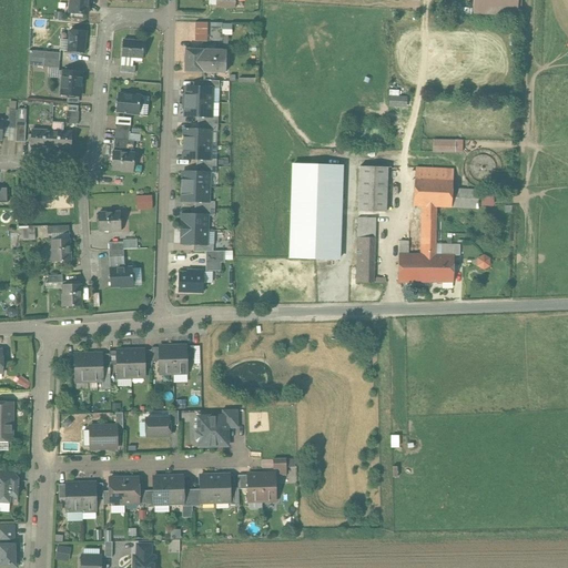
[(90,0),(72,0),(71,12),(90,13),(90,0)]
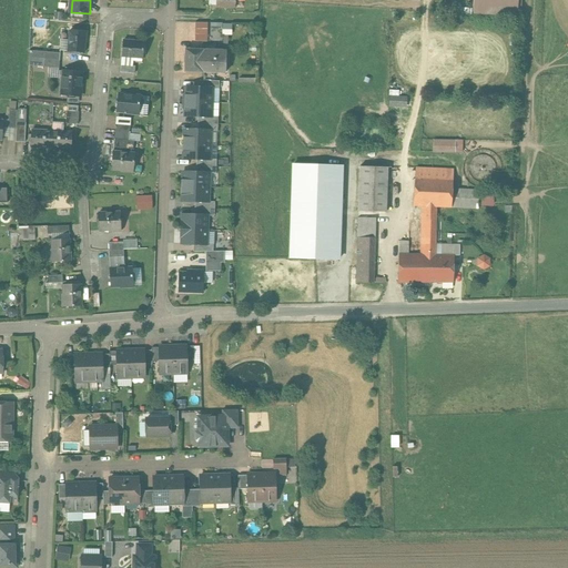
[(518,0),(473,0),(473,14),(518,16),(518,0)]
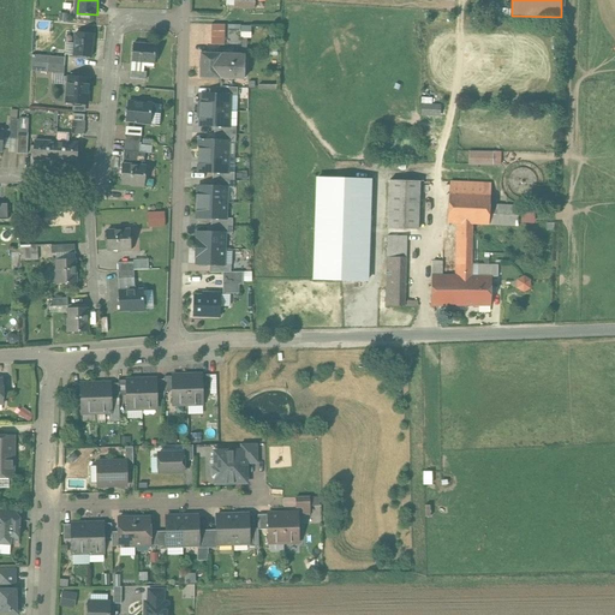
[(227,41),(242,41),(242,24),(227,24),(227,41)]
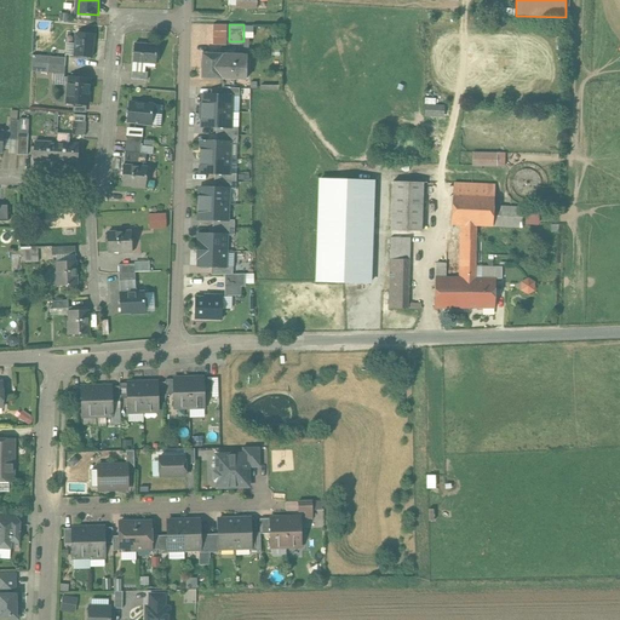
[(227,27),(212,27),(212,45),(227,45),(227,27)]
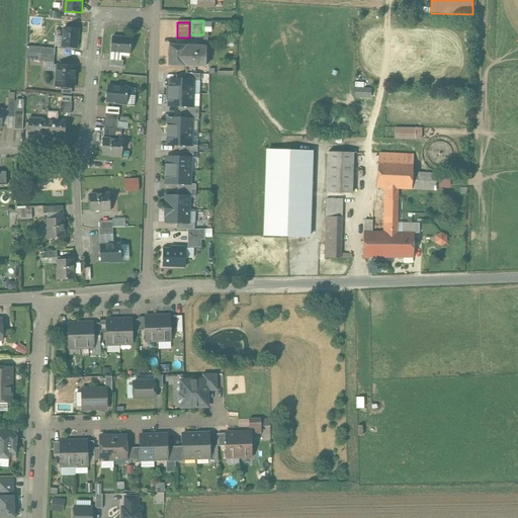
[(78,30),(64,28),(63,39),(66,39),(65,48),(76,49),(78,30)]
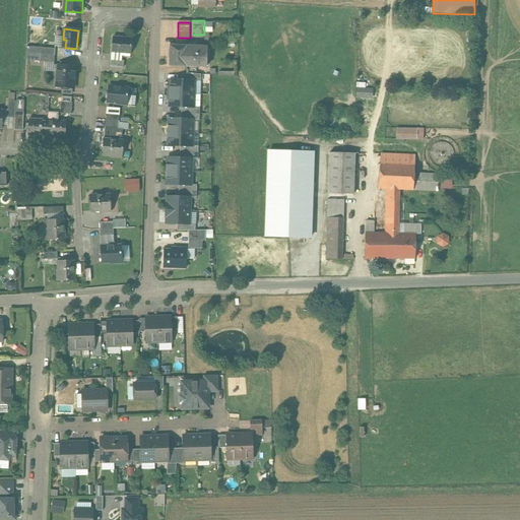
[(129,39),(111,37),(110,53),(120,54),(121,51),(128,51),(129,39)]
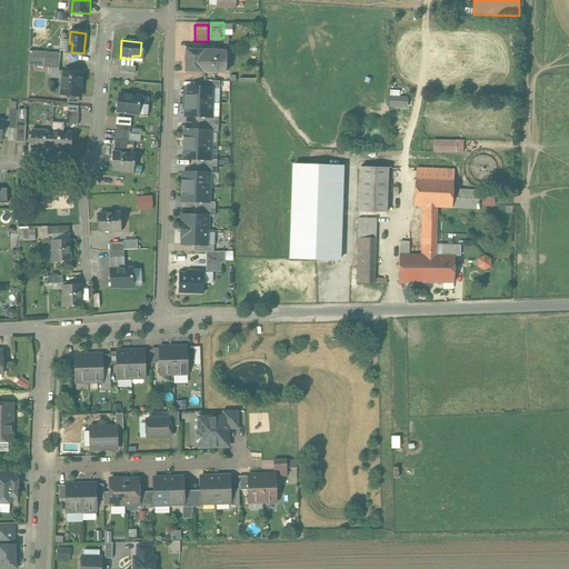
[(226,57),(205,56),(205,50),(187,50),(186,72),(226,73),(226,57)]
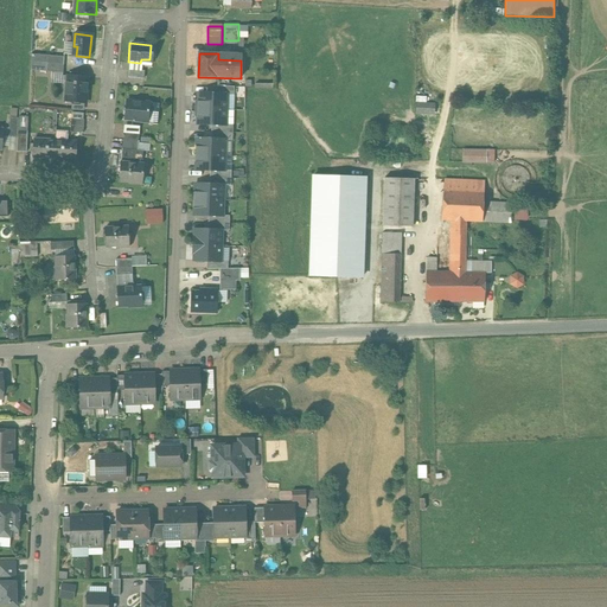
[(65,58),(31,55),(31,62),(64,65),(65,58)]
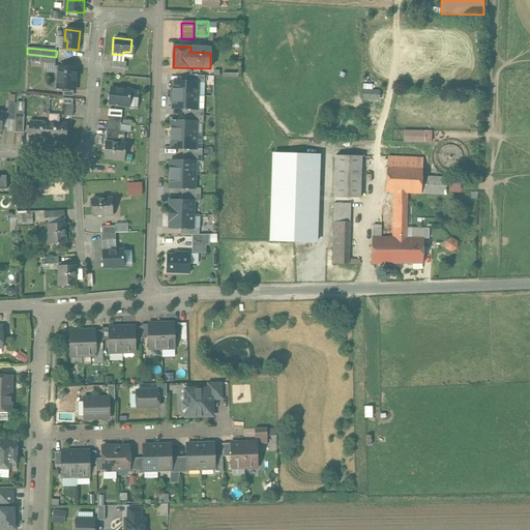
[(56,57),(27,54),(27,62),(55,64),(56,57)]
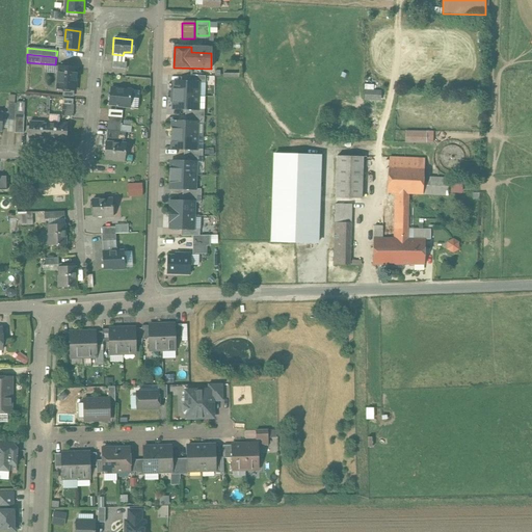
[(125,61),(111,59),(110,68),(124,69),(125,61)]
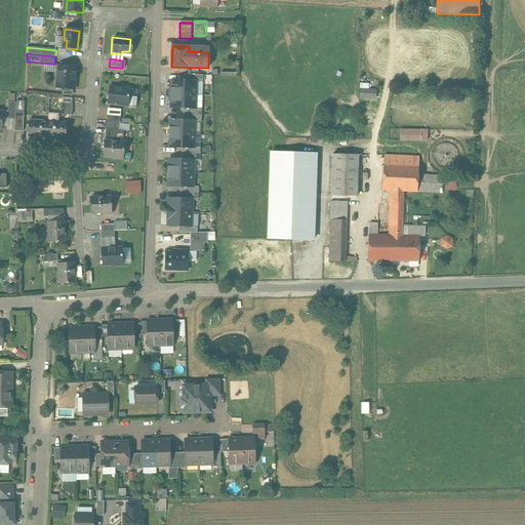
[(77,69),(58,67),(57,87),(63,88),(73,89),(75,89),(77,69)]
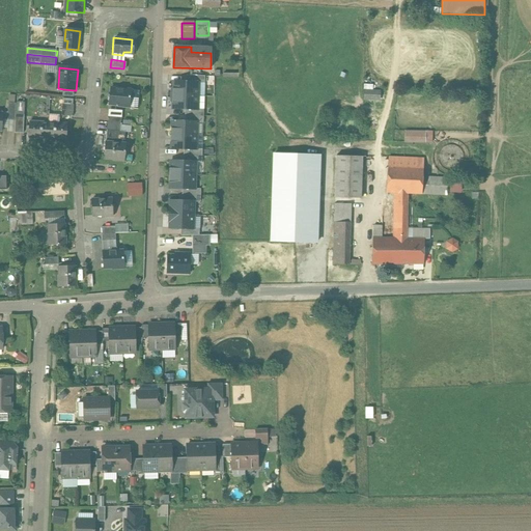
[(198,82),(173,82),(173,95),(198,96),(198,82)]
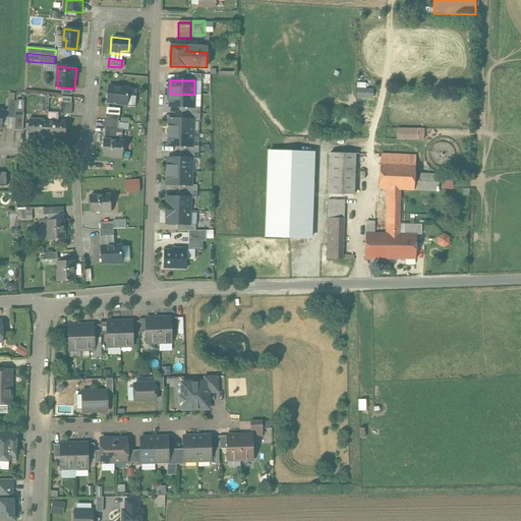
[(359,82),(358,97),(375,98),(375,88),(367,88),(367,82),(359,82)]
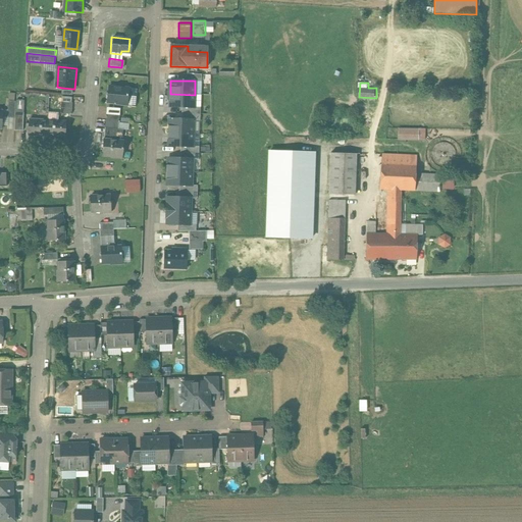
[(128,88),(109,87),(107,103),(116,103),(116,104),(127,105),(128,88)]
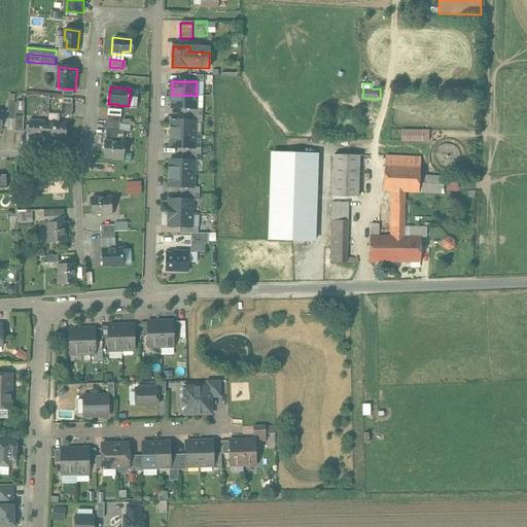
[(197,96),(172,95),(171,108),(197,109),(197,96)]
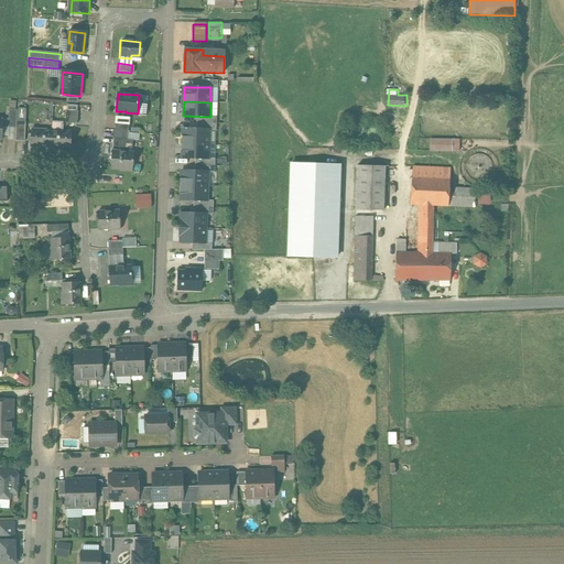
[(17,121),(18,110),(9,110),(8,126),(17,127),(17,121)]
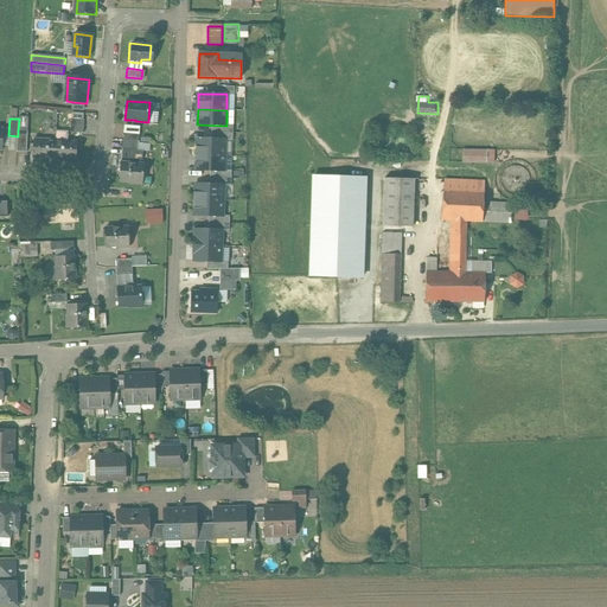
[(19,119),(18,131),(27,132),(27,119),(19,119)]
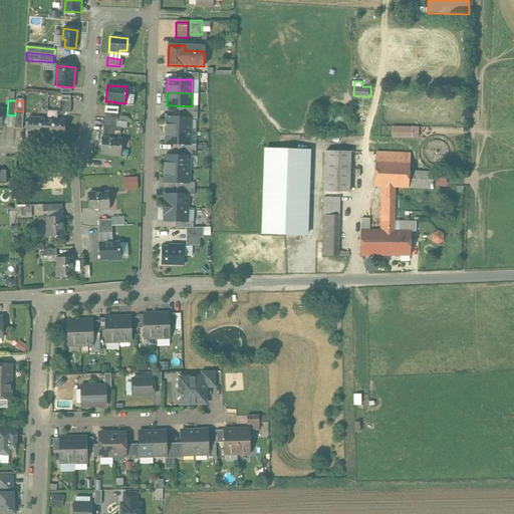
[(69,101),(59,100),(58,112),(69,113),(69,101)]
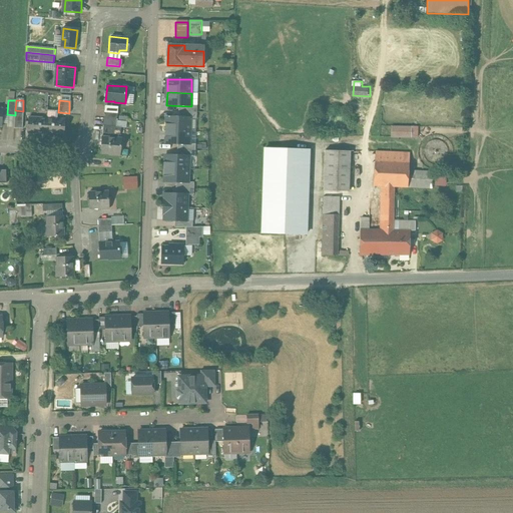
[(23,128),(23,111),(15,110),(15,115),(14,128),(23,128)]
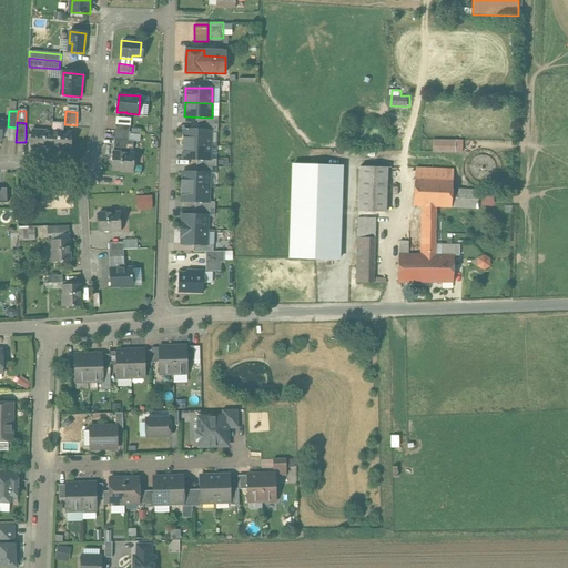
[(52,131),(31,130),(30,145),(42,146),(42,143),(51,144),(52,131)]
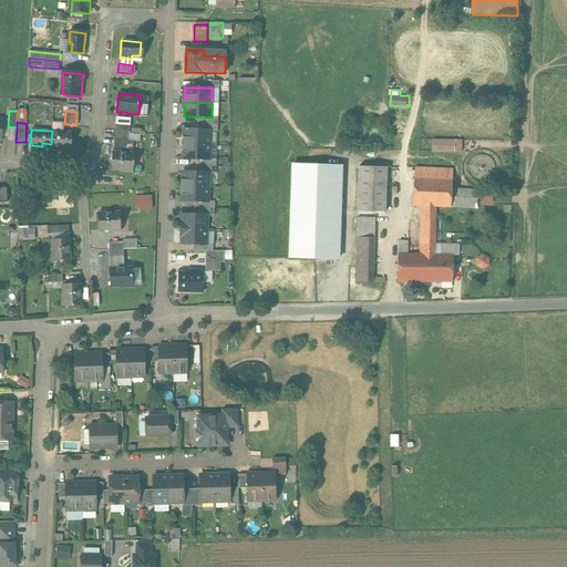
[(210,131),(184,130),(184,144),(210,145),(210,131)]
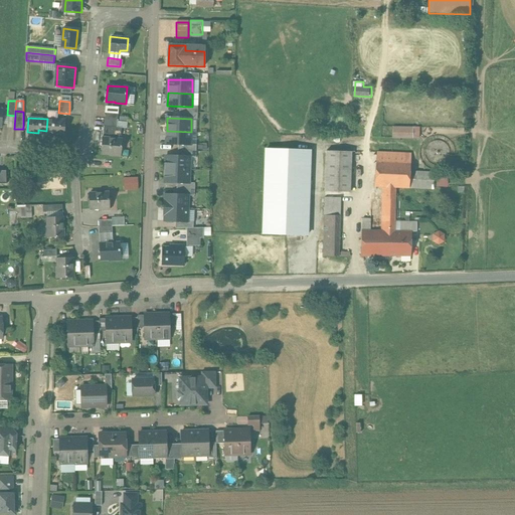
[(64,120),(47,119),(46,131),(51,131),(51,134),(63,135),(64,120)]
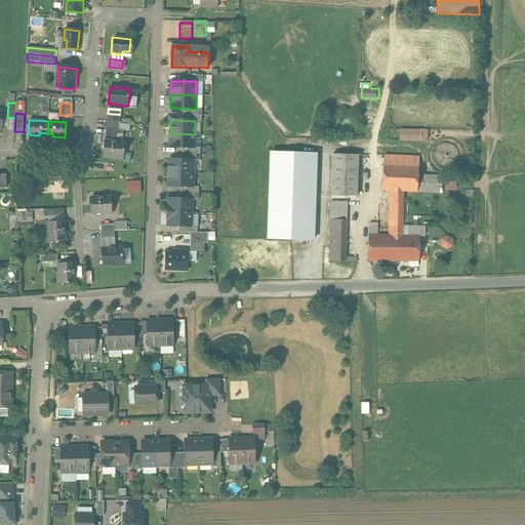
[(120,124),(120,123),(107,121),(105,136),(123,138),(124,130),(119,129),(120,124)]
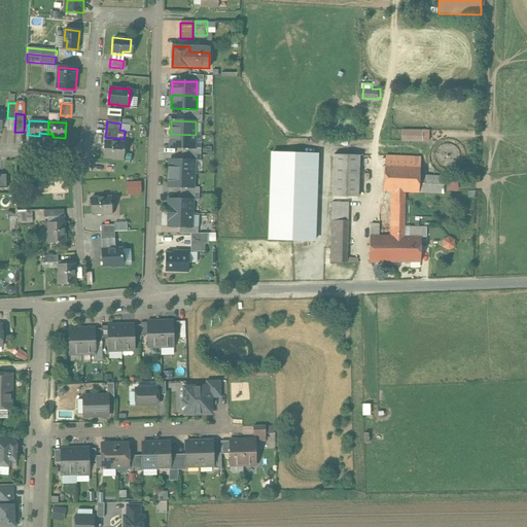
[(423,131),(402,130),(401,142),(422,143),(422,142),(429,142),(430,130),(423,129),(423,131)]
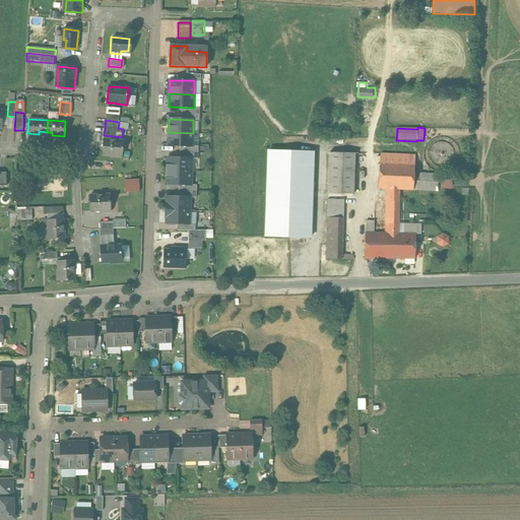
[(193,133),(169,132),(168,145),(180,145),(192,146),(192,145),(193,133)]
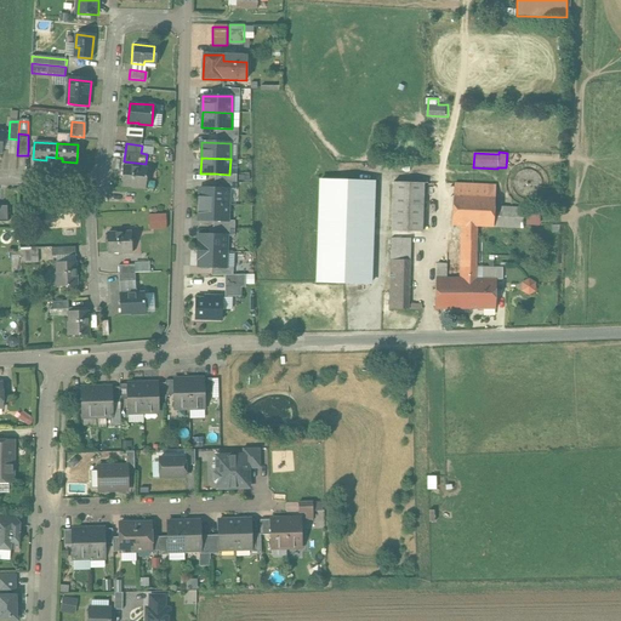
[(148,167),(124,165),(123,184),(132,186),(132,187),(146,188),(148,167)]
